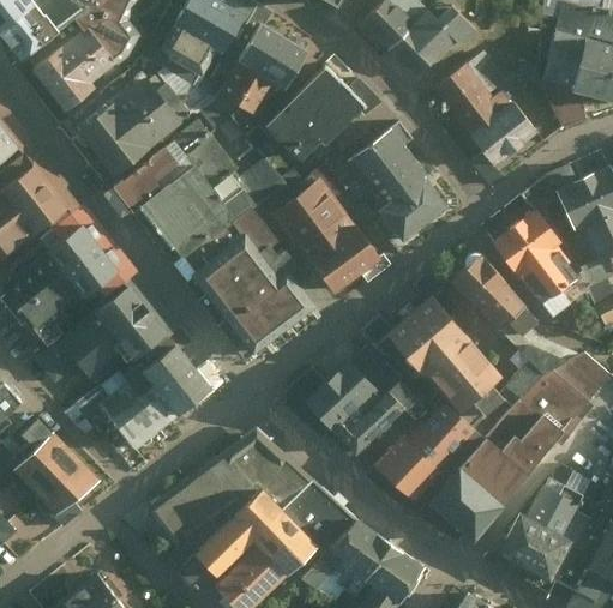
[(0,0),(0,42),(19,62),(52,35),(85,8),(74,0),(0,0)]
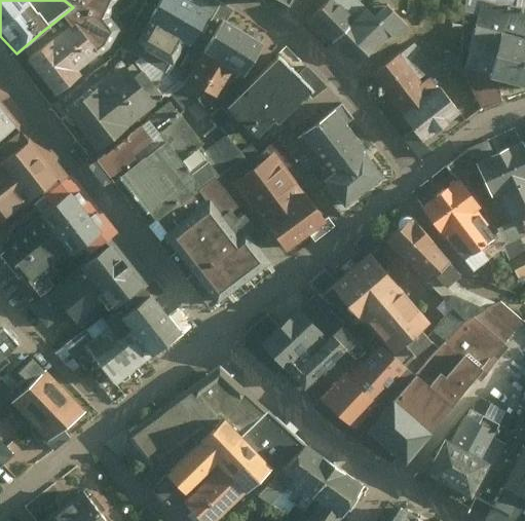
[(47,45),(19,69),(50,110),(66,98),(62,91),(81,77),(77,72),(89,62),(92,67),(99,62),(96,58),(107,48),(115,32),(105,20),(115,0),(76,0),(73,7),(44,30),(50,37),(44,42),(47,45)]
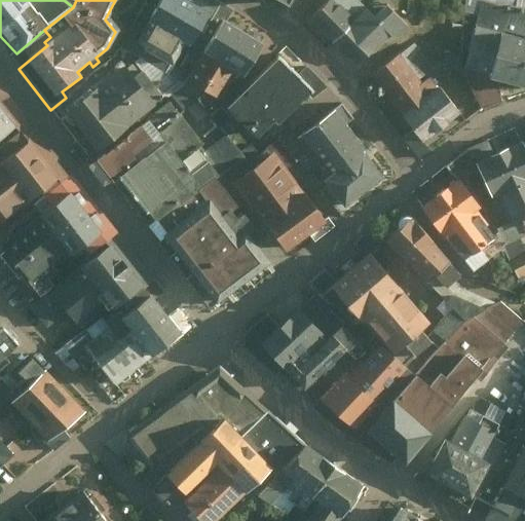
[(160,0),(144,30),(136,44),(138,45),(173,65),(186,41),(190,43),(202,21),(210,25),(221,5),(212,0),(160,0)]
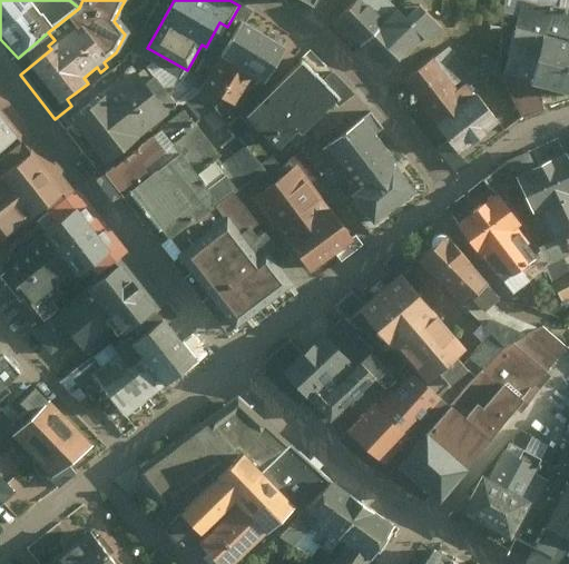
[(361,43),(402,3),(398,0),(361,0),(339,21),(361,43)]
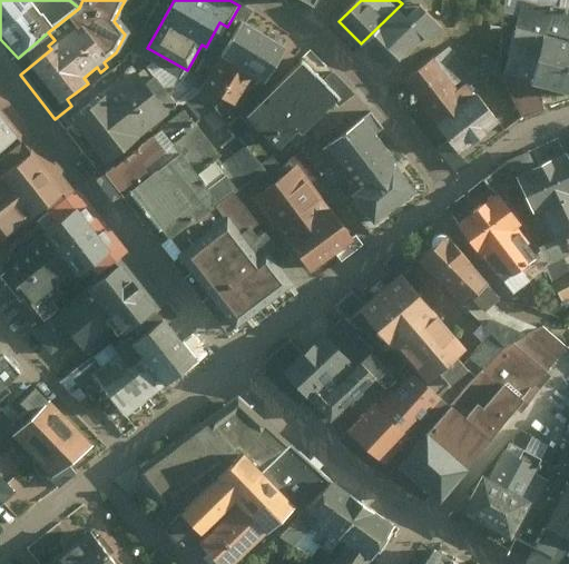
[(405,0),(402,3),(361,43),(392,77),(445,26),(421,0),(405,0)]
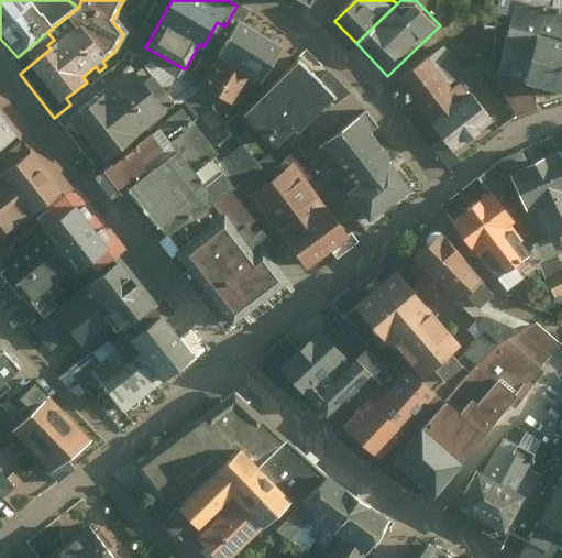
[(513,17),(498,77),(561,93),(561,7),(515,1),(513,17)]
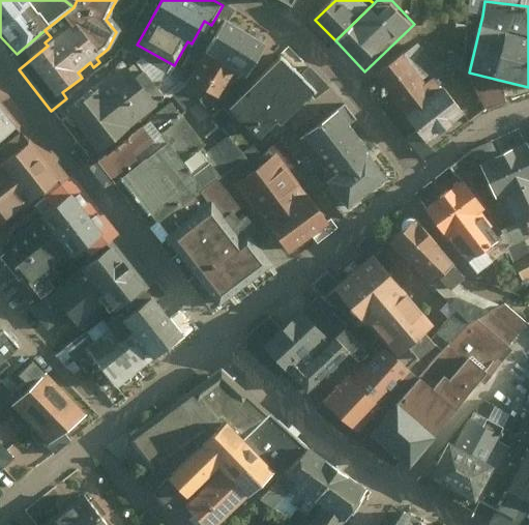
[(223,5),(211,25),(202,41),(210,46),(188,82),(209,93),(223,103),(240,74),(245,77),(264,46),(261,36),(255,33),(247,36),(228,25),(235,12),(223,5)]
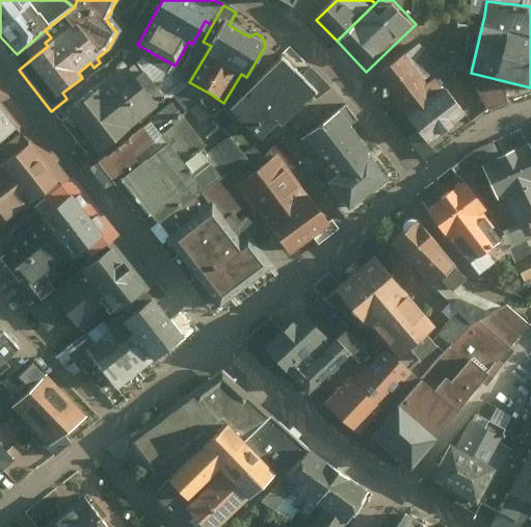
[(137,45),(145,30),(135,25),(122,49),(133,55),(139,46),(137,45)]
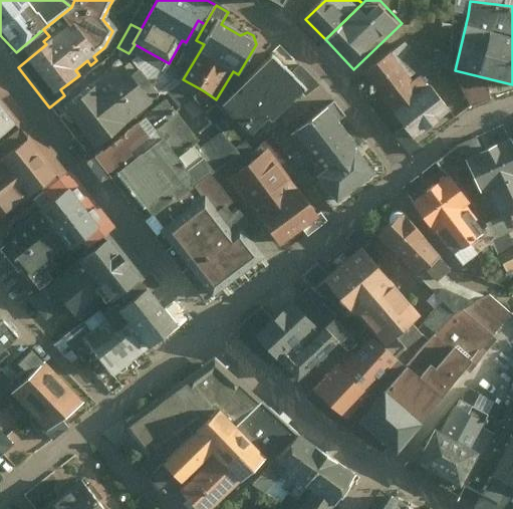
[(9,57),(18,67),(46,44),(43,41),(49,36),(43,29),(16,52),(9,57)]
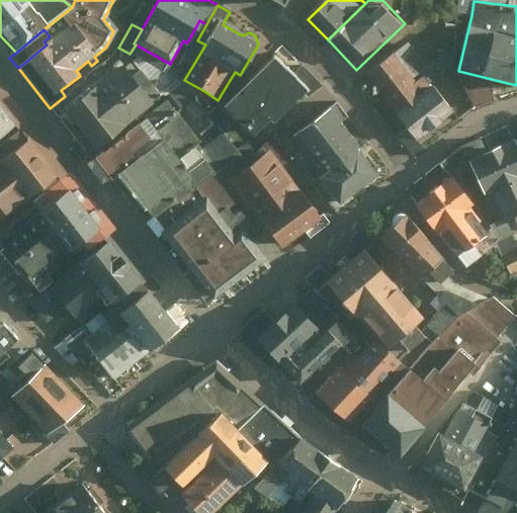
[(404,47),(367,76),(420,143),(456,114),(404,47)]
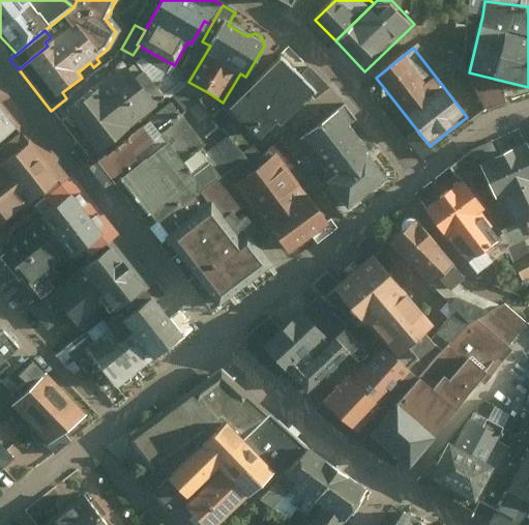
[(280,60),(229,110),(258,140),(275,123),(278,126),(309,97),(315,103),(327,90),(309,71),(300,80),(292,71),(291,73),(280,60)]
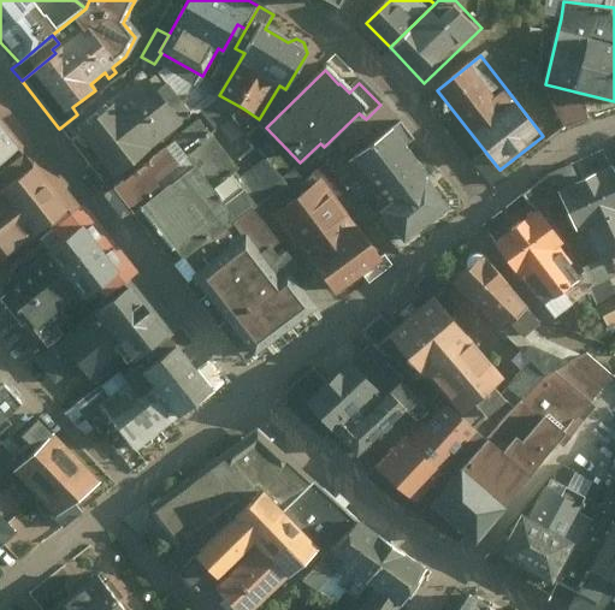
[(77,114),(59,129),(104,184),(188,117),(165,87),(159,92),(154,86),(152,88),(146,81),(116,105),(105,93),(77,114)]
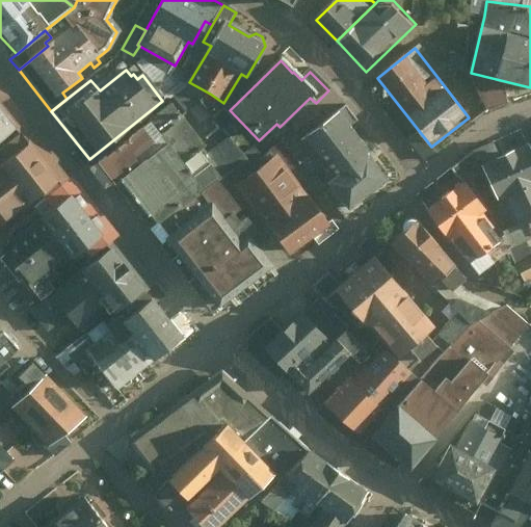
[(164,83),(169,101),(176,97),(186,87),(168,78),(164,83)]
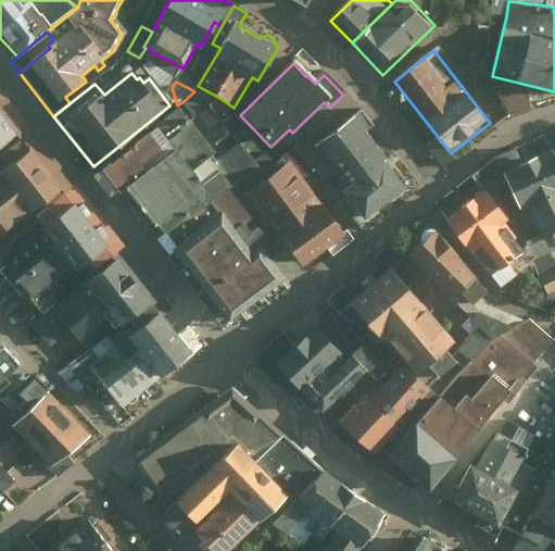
[(194,91),(184,101),(191,110),(196,105),(198,108),(203,103),(194,91)]
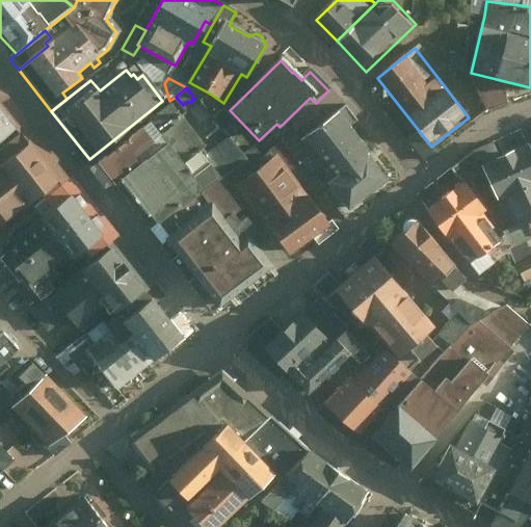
[(0,108),(8,102),(0,91),(0,140),(15,129),(17,132),(27,124),(14,107),(3,114),(1,111),(0,109),(0,108)]
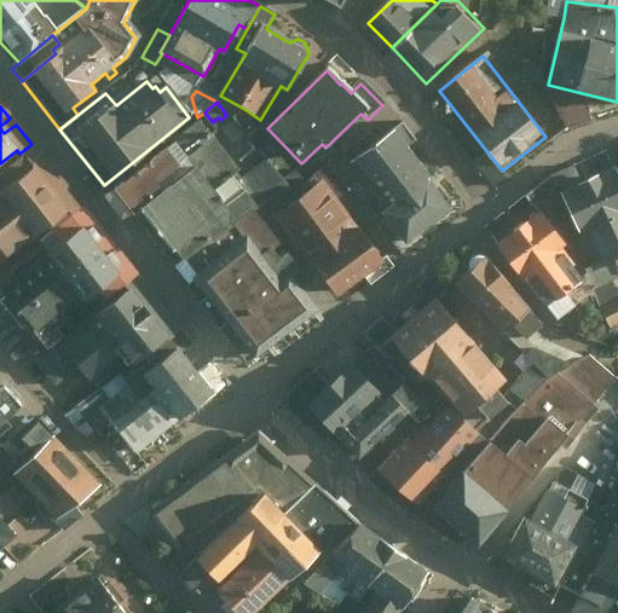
[(244,109),(235,122),(249,140),(258,133),(253,128),(260,120),(244,109)]
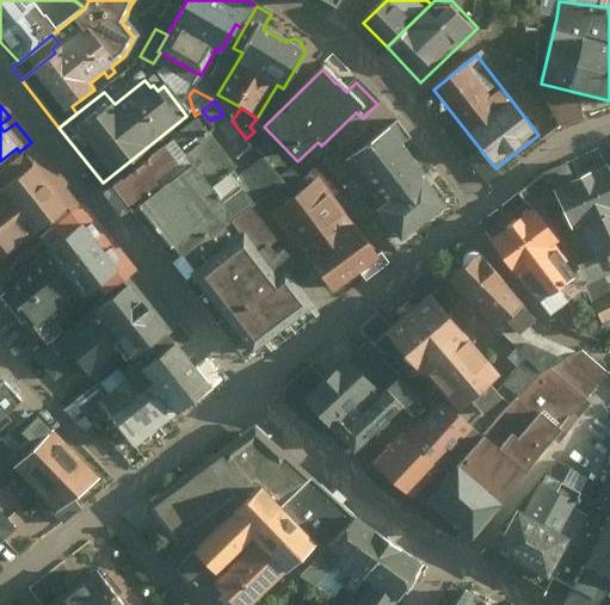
[(183,156),(209,136),(197,122),(171,142),(183,156)]
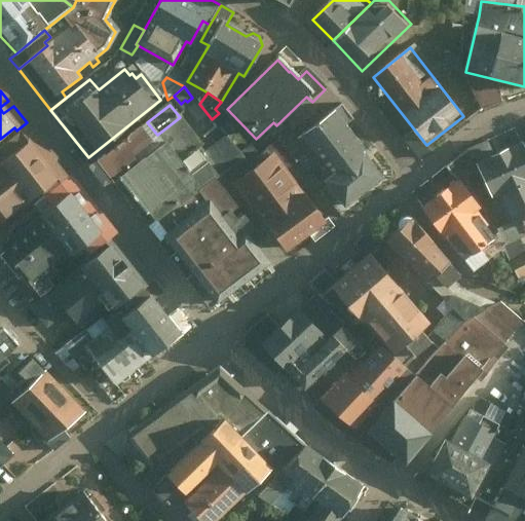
[(316,115),(307,122),(312,128),(299,139),(311,154),(331,180),(326,183),(344,208),(381,181),(363,156),(366,154),(346,128),(353,123),(341,108),(322,122),(316,115)]
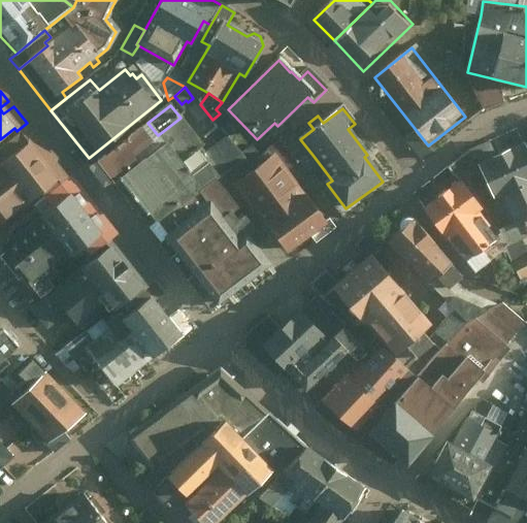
[(222,110),(220,113),(212,120),(222,131),(232,122),(222,110)]
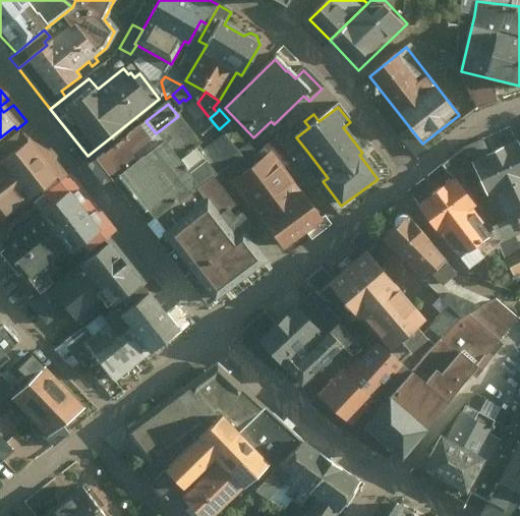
[(158,135),(165,142),(168,148),(190,129),(178,116),(156,133),(158,135)]
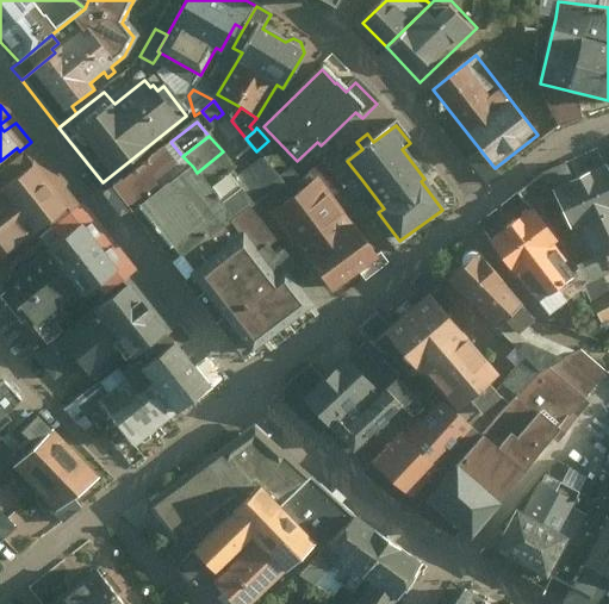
[(174,167),(185,159),(182,156),(171,142),(161,150),(174,167)]
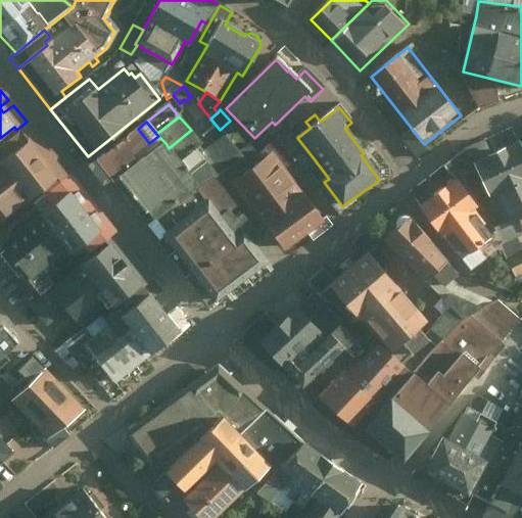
[(72,178),(31,127),(0,150),(0,152),(6,160),(0,166),(0,223),(41,191),(45,197),(72,178)]
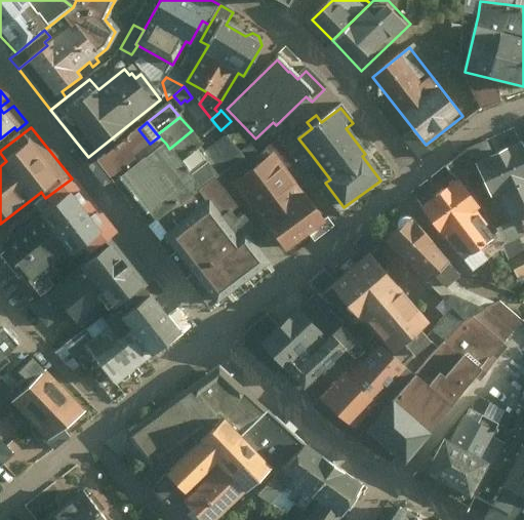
[(127,141),(94,165),(108,186),(136,163),(131,157),(150,144),(138,129),(126,140),(127,141)]
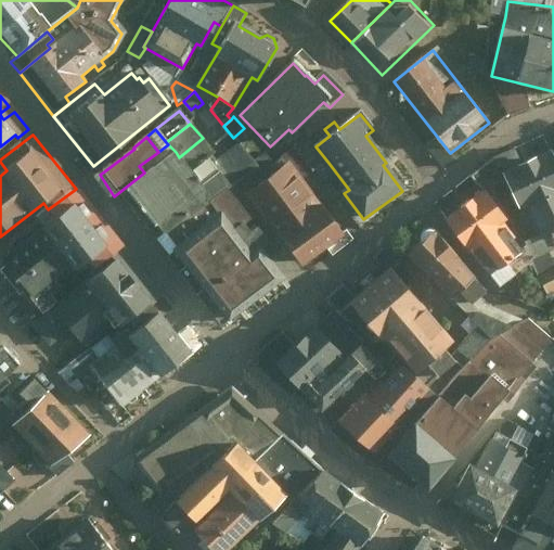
[(152,167),(144,173),(114,196),(158,254),(178,239),(228,200),(215,183),(189,203),(178,189),(218,157),(203,138),(179,157),(176,152),(154,169),(152,167)]
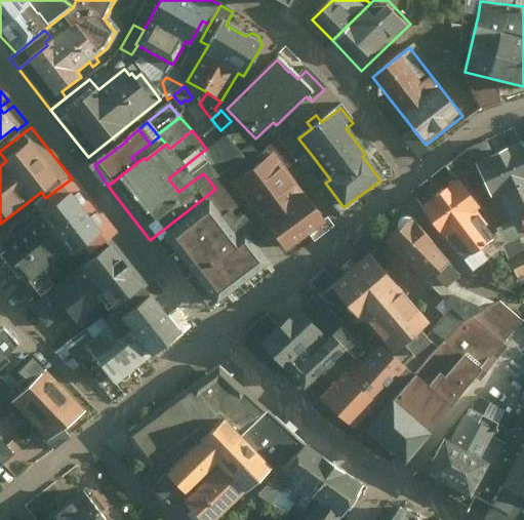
[(278,143),(281,148),(294,165),(311,154),(298,138),(295,141),(290,133),(278,143)]
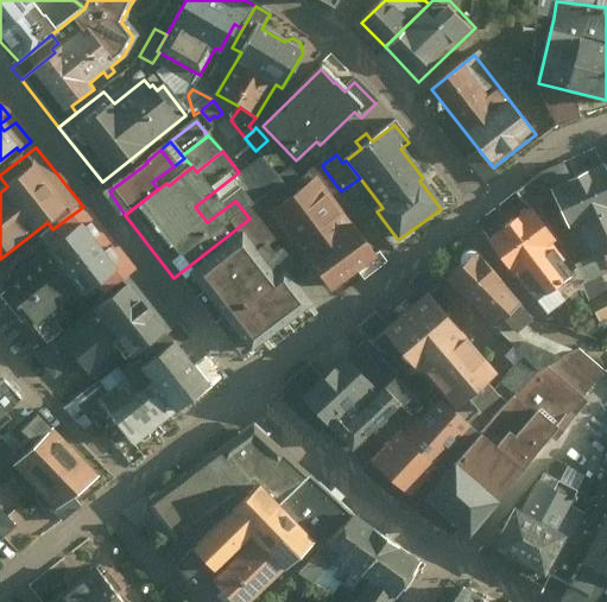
[(265,162),(234,183),(251,206),(257,201),(282,184),(277,179),(265,162)]
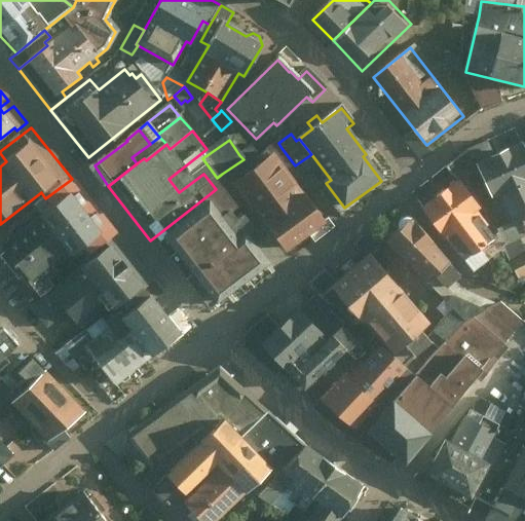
[(524,145),(477,166),(493,201),(505,196),(521,227),(501,236),(508,252),(518,271),(524,283),(524,145)]
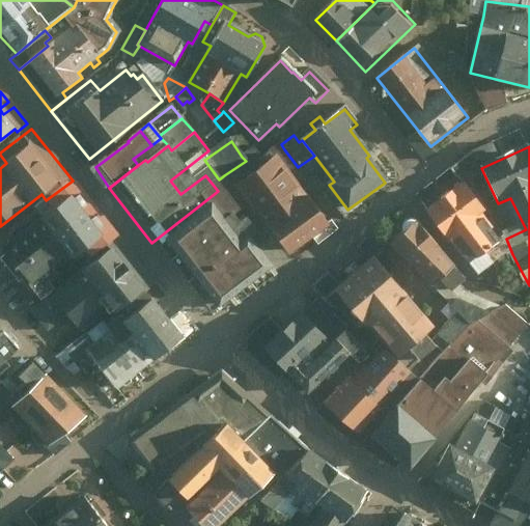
[(242,157),(246,161),(250,167),(261,159),(253,148),(242,157)]
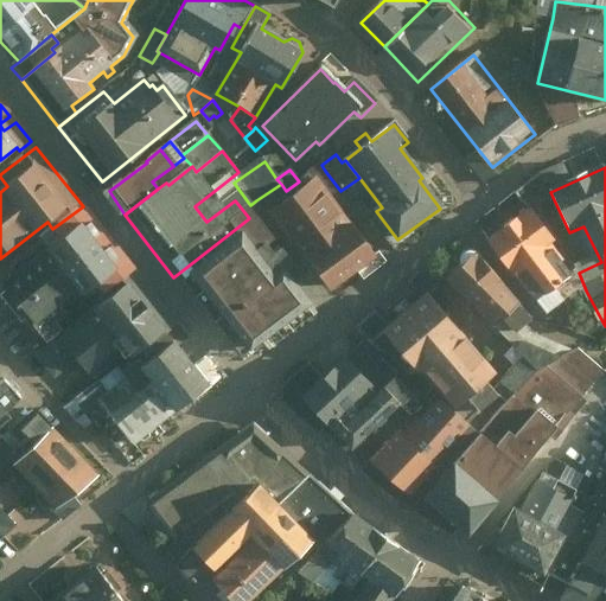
[(311,181),(326,202),(340,191),(325,171),(317,178),(311,181)]
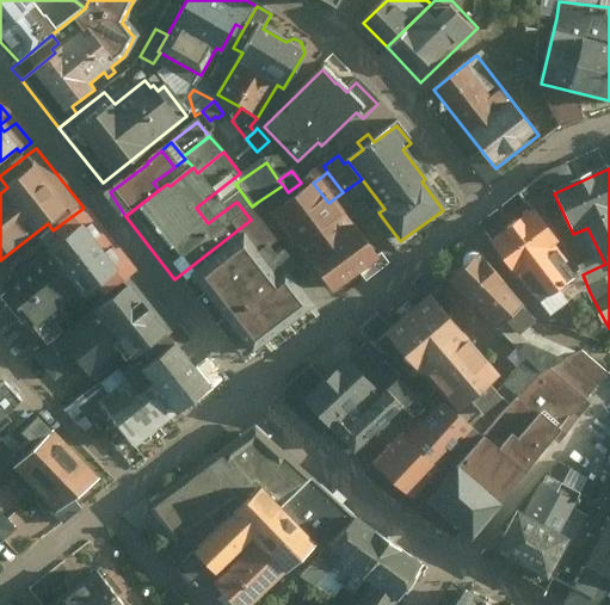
[(315,173),(301,183),(288,192),(291,198),(313,183),(319,179),(315,173)]
